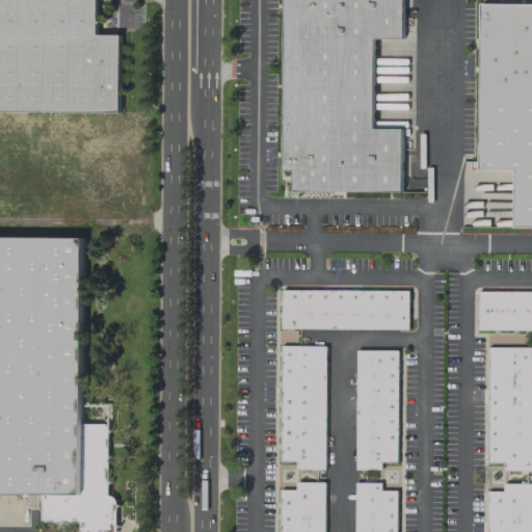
[(0,0),(96,0),(96,34),(120,34),(118,112),(0,110),(0,0)]
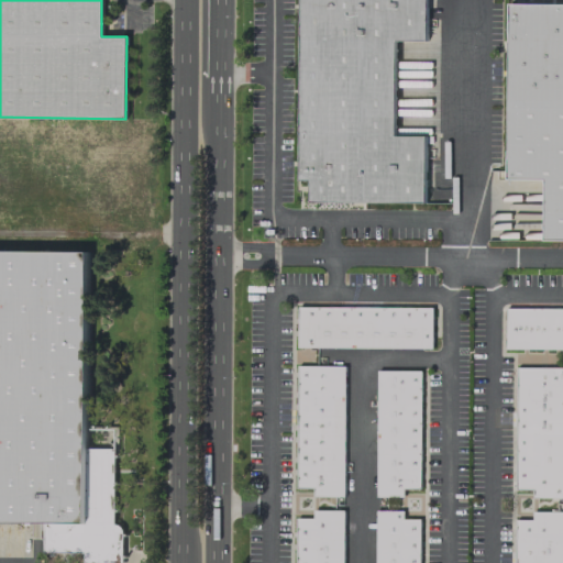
[(426,0),(426,41),(395,41),(395,135),(424,135),(424,202),(309,201),(309,178),(299,178),(299,0),(426,0)]
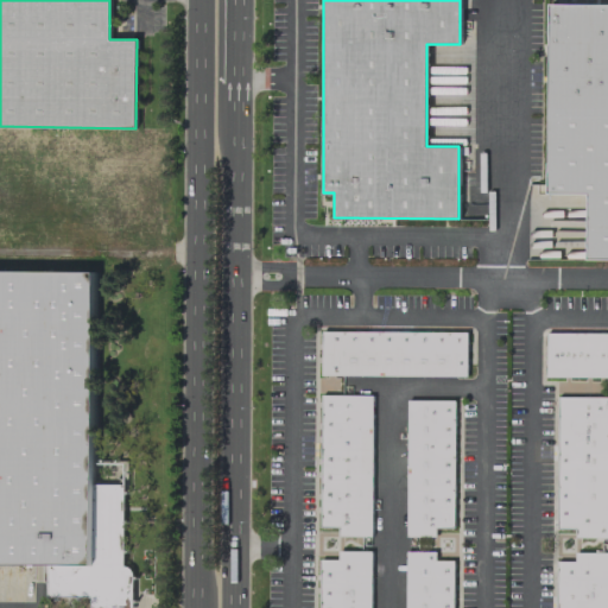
[(550,4),(607,4),(607,258),(589,258),(589,192),(549,192),(550,4)]
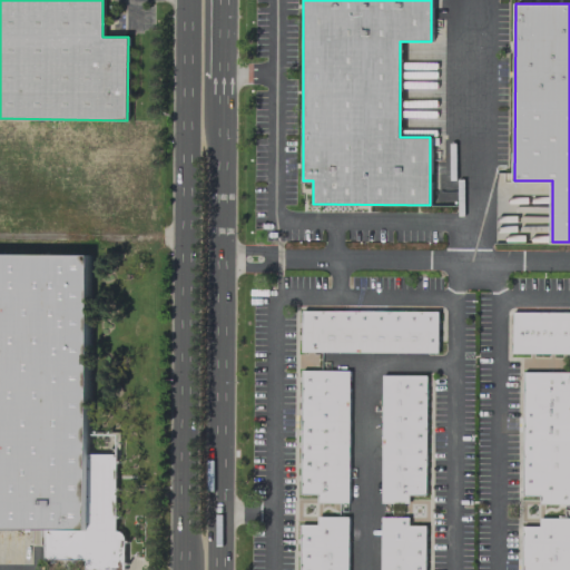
[(0,256),(86,257),(84,454),(116,455),(115,530),(118,530),(120,531),(123,533),(124,536),(124,569),(85,569),(85,559),(45,559),(45,529),(0,528),(0,256)]
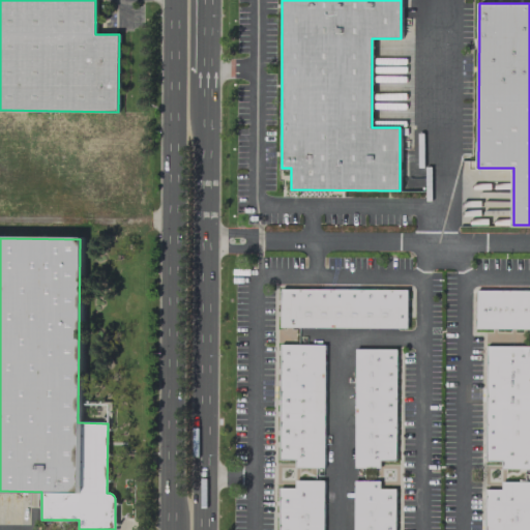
[(280,289),(407,289),(406,327),(280,326),(280,289)]
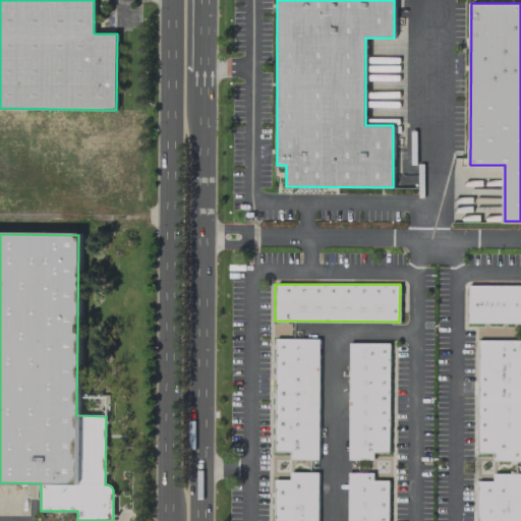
[(467,284),(520,284),(520,322),(467,322),(467,284)]
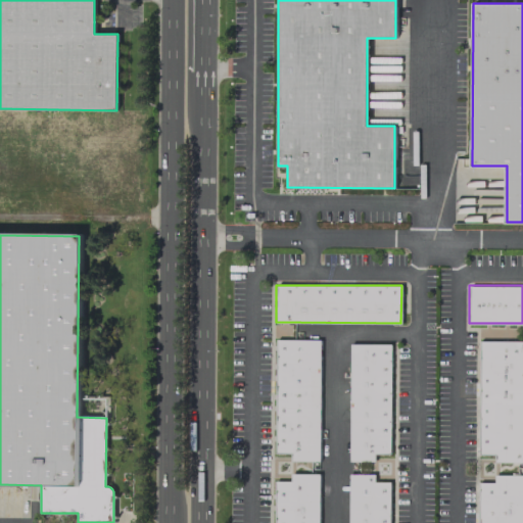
[(276,340),(320,340),(319,461),(290,461),(290,454),(275,454),(276,340)]
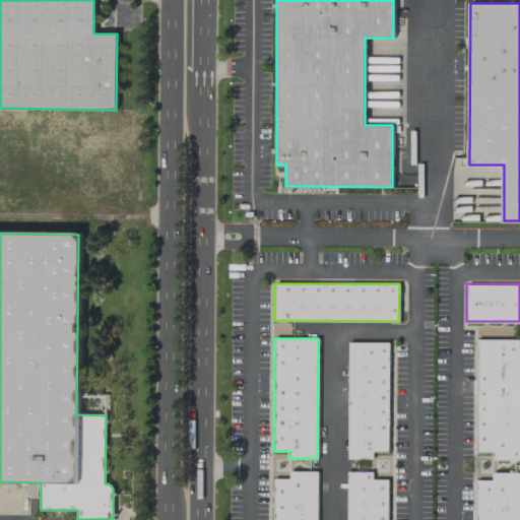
[(477,339),(519,339),(519,459),(492,459),(492,451),(476,451),(477,339)]
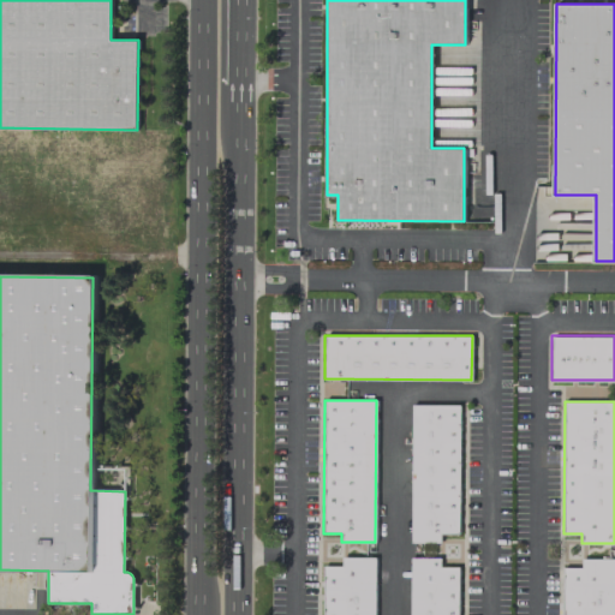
[(411,404),(459,404),(459,533),(440,533),(440,541),(411,541),(411,404)]
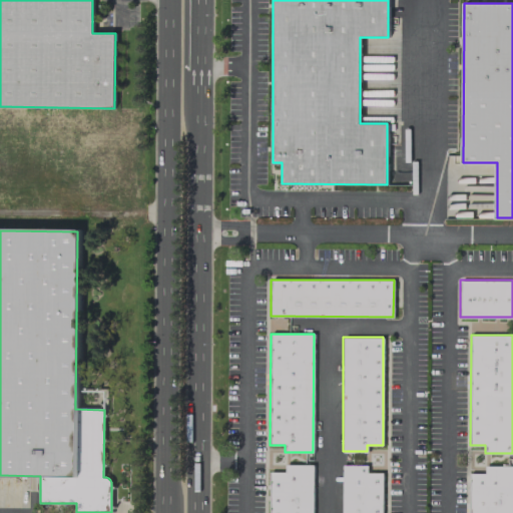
[(270,512),(313,512),(314,464),(286,464),(286,471),(271,471),(270,512)]
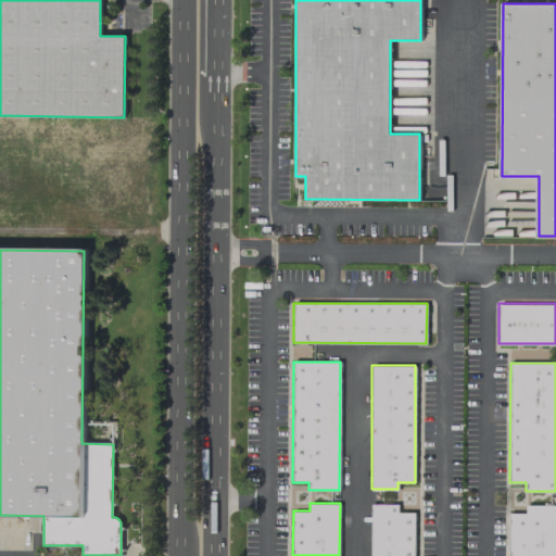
[(413,555),(370,555),(371,503),(397,504),(397,513),(414,513),(413,555)]
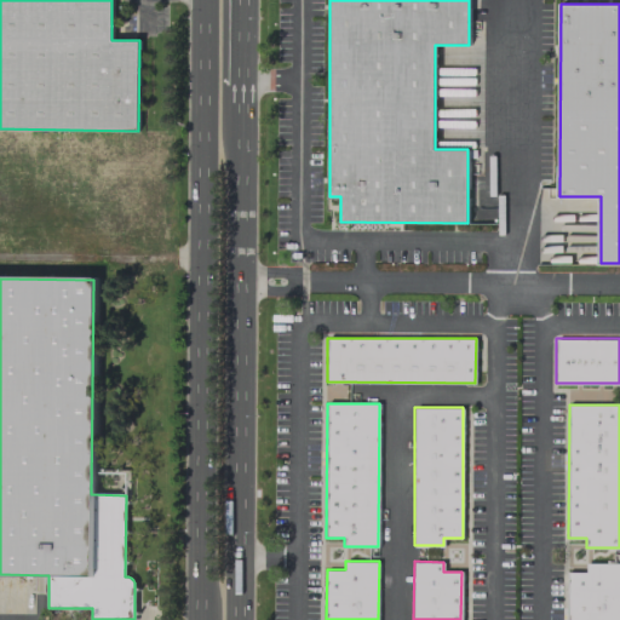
[(566,619),(619,619),(619,564),(585,564),(585,573),(567,573),(566,619)]
